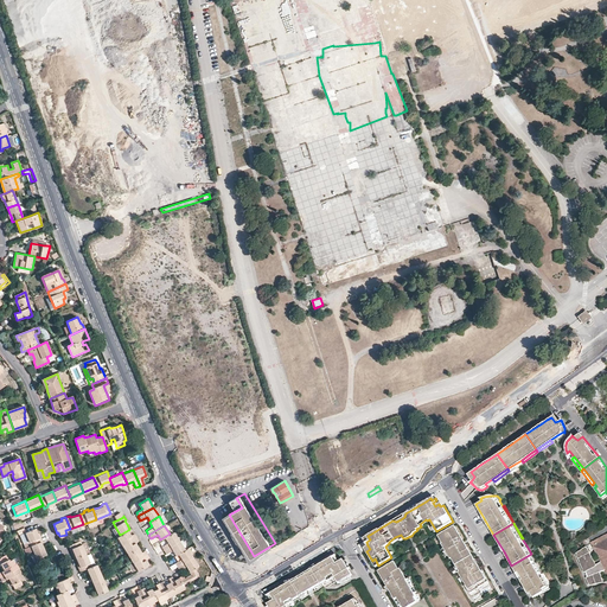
[(455,525),(441,534),(445,541),(442,542),(441,543),(445,548),(446,547),(447,550),(449,553),(448,554),(451,558),(452,558),(453,557),(457,562),(454,563),(457,566),(458,564),(461,570),(459,572),(461,576),(462,575),(465,579),(464,580),(473,596),(483,590),(481,590),(491,585),(484,573),(480,574),(479,572),(481,570),(475,560),(472,562),(470,560),(474,557),(466,543),(464,544),(462,542),(465,541),(462,536),(460,537),(458,535),(460,534),(455,525)]
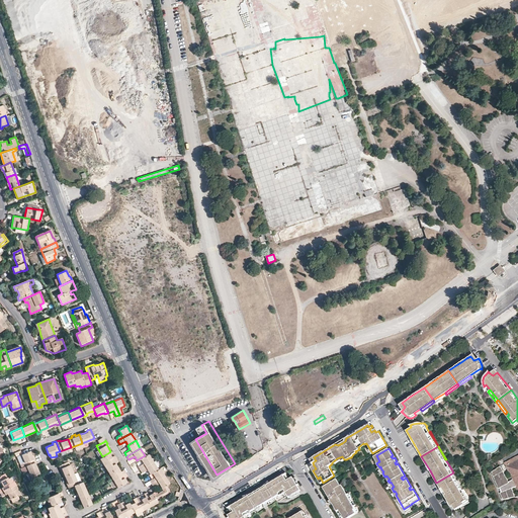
[(17,457),(21,468),(34,462),(36,461),(34,458),(33,458),(31,455),(29,451),(22,454),(17,457)]
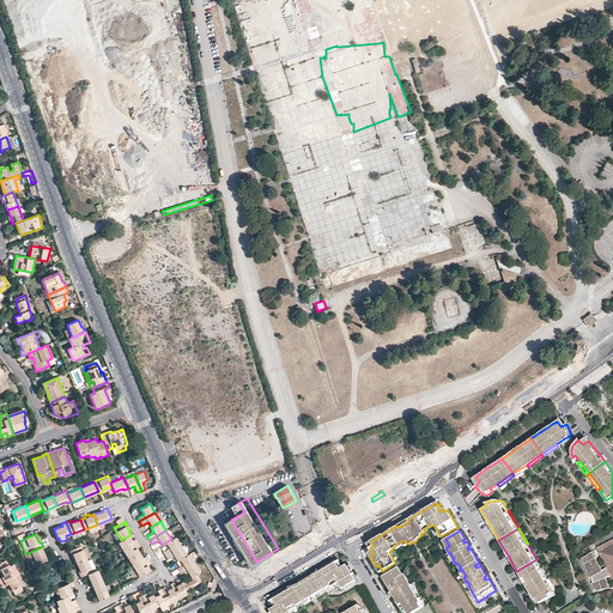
[(129,535),(121,540),(117,542),(123,551),(137,542),(134,539),(132,540),(131,539),(129,535)]
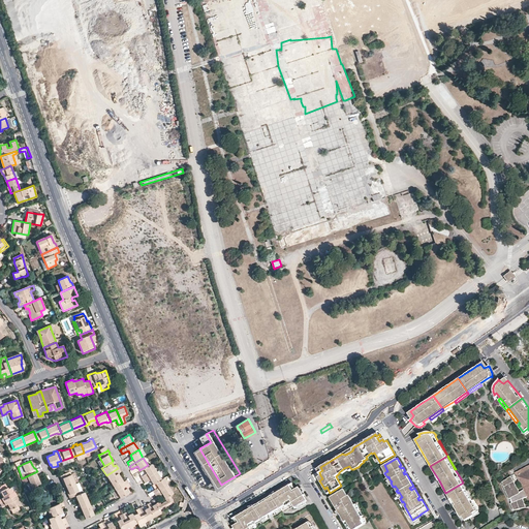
[(148,465),(143,468),(146,473),(141,476),(143,478),(156,471),(151,463),(148,465)]
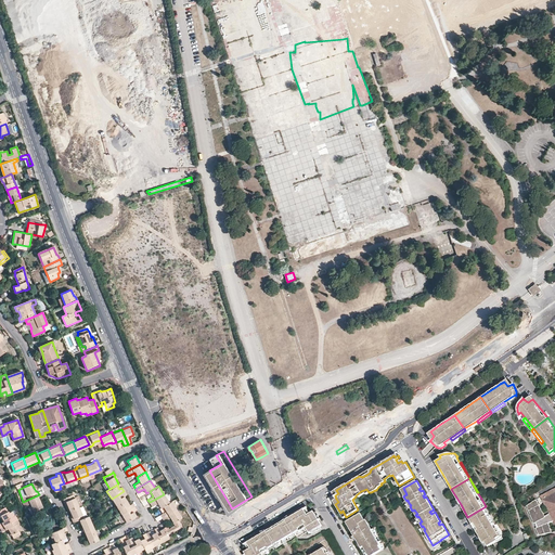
[(554,488),(541,495),(543,500),(538,503),(543,513),(547,510),(554,523),(554,524),(554,488)]
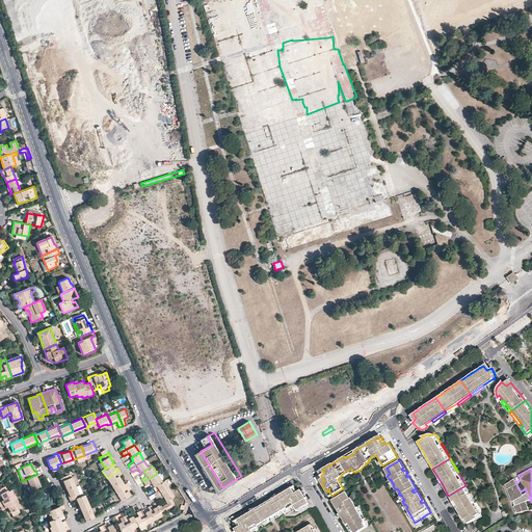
[(121,474),(118,471),(107,478),(111,485),(121,480),(118,477),(118,476),(121,474)]
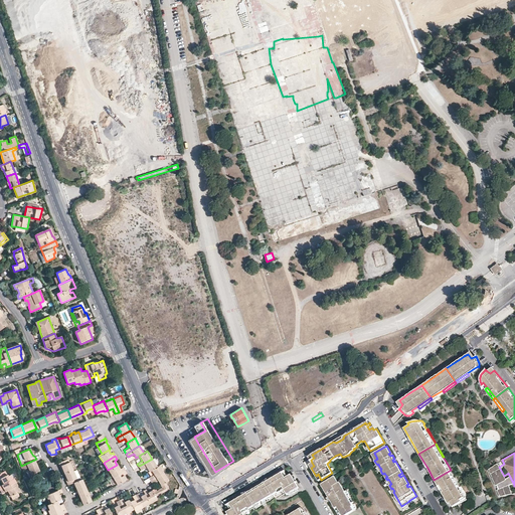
[(58,462),(59,465),(61,465),(62,468),(64,473),(72,469),(68,461),(67,458),(58,462)]
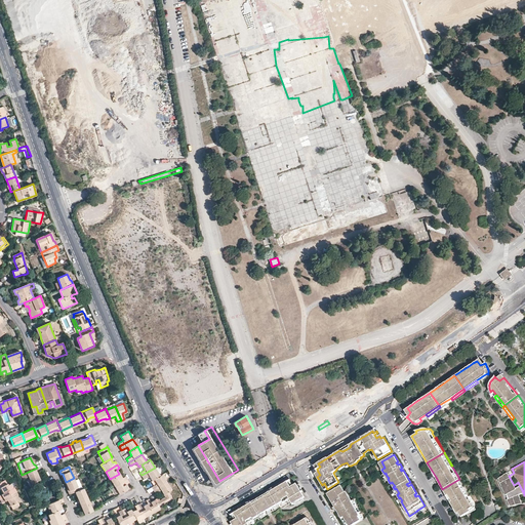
[(159,475),(155,468),(142,475),(144,479),(149,476),(152,480),(154,478),(159,475)]
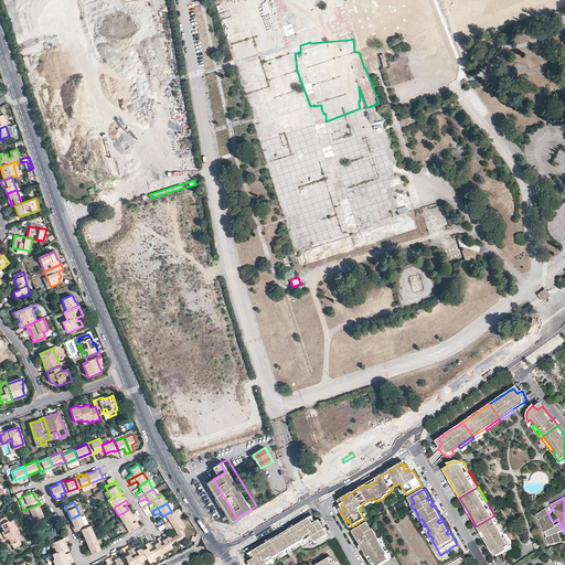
[(43,516),(38,504),(23,511),(25,513),(30,512),(34,521),(43,516)]
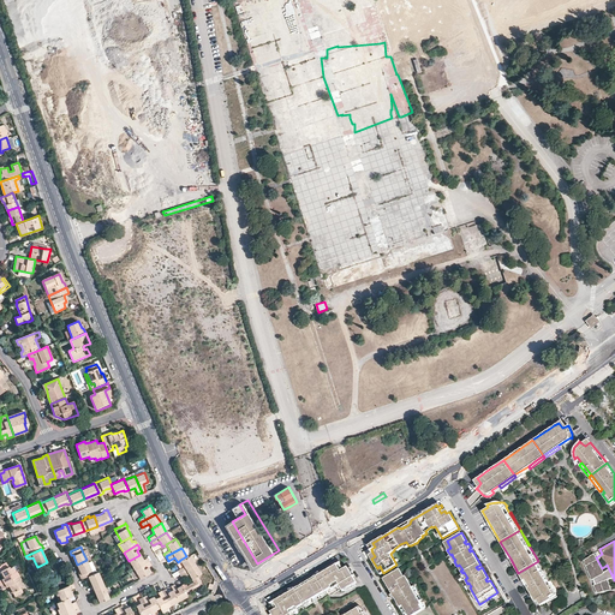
[(614,579),(607,565),(602,568),(596,557),(593,554),(584,560),(591,580),(593,579),(595,584),(593,585),(597,592),(611,590),(608,580),(614,579)]
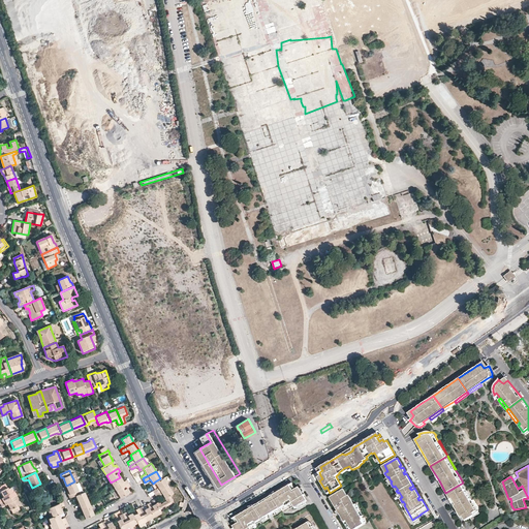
[(120,477),(111,483),(115,490),(127,483),(125,479),(122,480),(122,479),(120,477)]
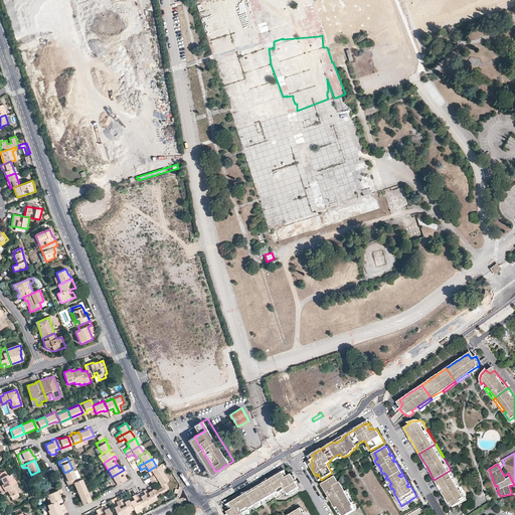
[(156,466),(151,469),(154,474),(149,478),(150,481),(163,473),(158,465),(156,466)]
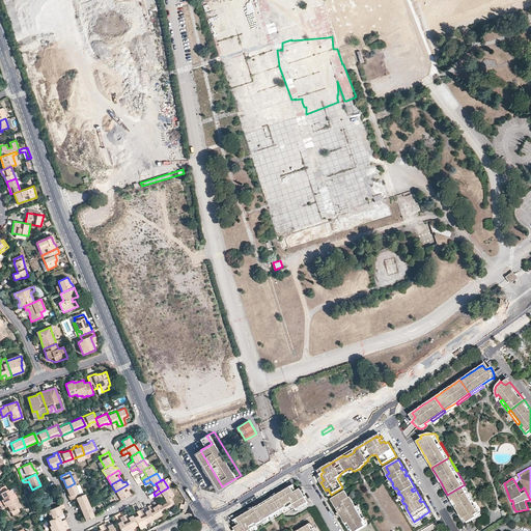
[(75,483),(66,487),(67,492),(70,495),(68,496),(70,499),(75,497),(79,495),(75,485),(75,483)]
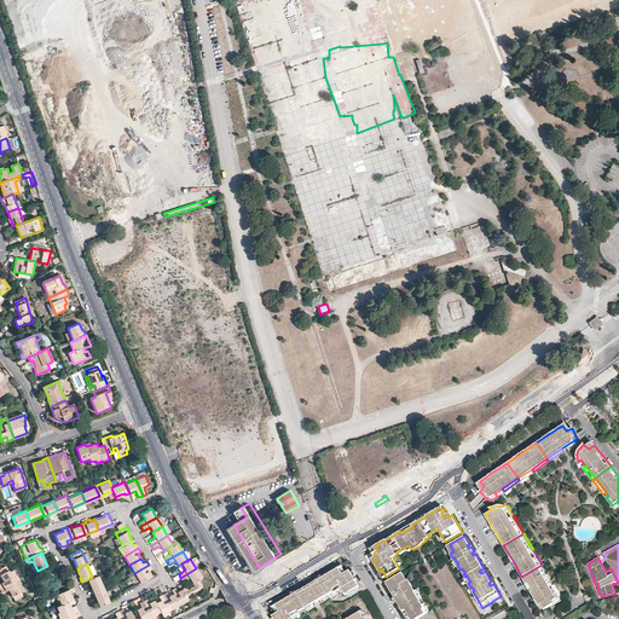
[(554,584),(542,563),(542,565),(553,584),(554,584)]
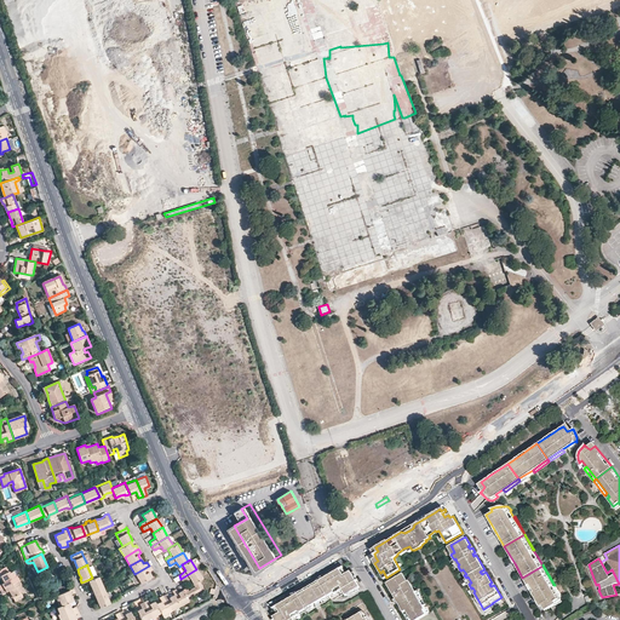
[(151,569),(149,566),(135,574),(139,583),(150,577),(149,573),(148,572),(151,569)]
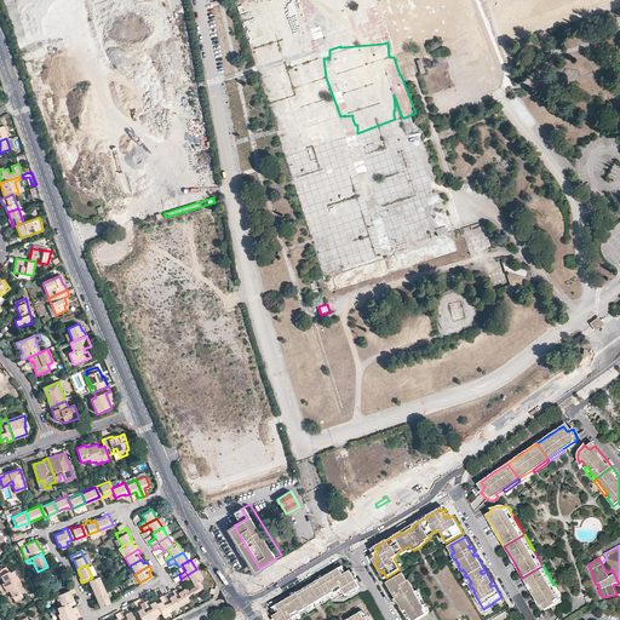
[(543,566),(522,578),(533,595),(539,604),(540,603),(545,610),(556,603),(555,601),(561,597),(554,585),(543,566)]
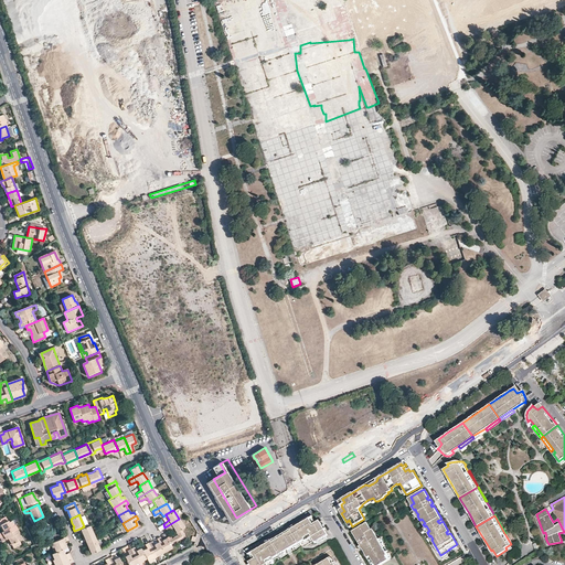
[(0,533),(0,534),(1,537),(19,529),(17,525),(17,524),(16,525),(13,521),(10,522),(7,516),(0,520),(2,524),(6,531),(3,531),(0,533)]
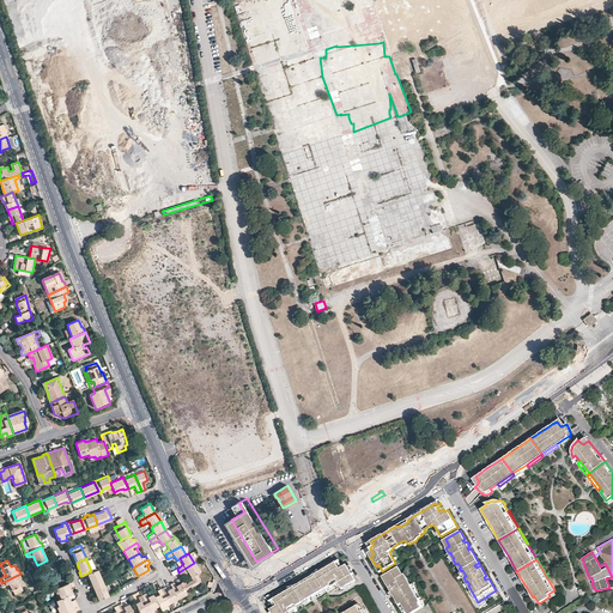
[(337,562),(320,571),(315,574),(316,576),(305,582),(295,588),(295,587),(290,589),(273,599),(275,604),(277,606),(271,610),(272,612),(290,612),(289,610),(303,602),(309,598),(317,593),(325,589),(338,581),(343,589),(344,588),(354,581),(357,581),(351,571),(349,566),(347,564),(340,569),(339,566),(337,562)]
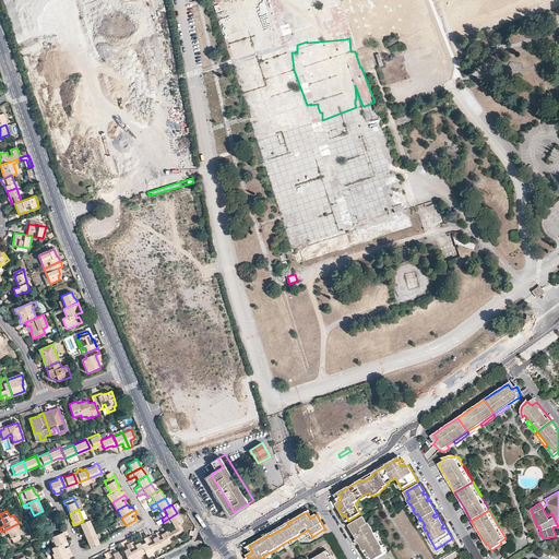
[(182,521),(177,513),(163,522),(165,525),(170,522),(174,526),(179,523),(182,521)]
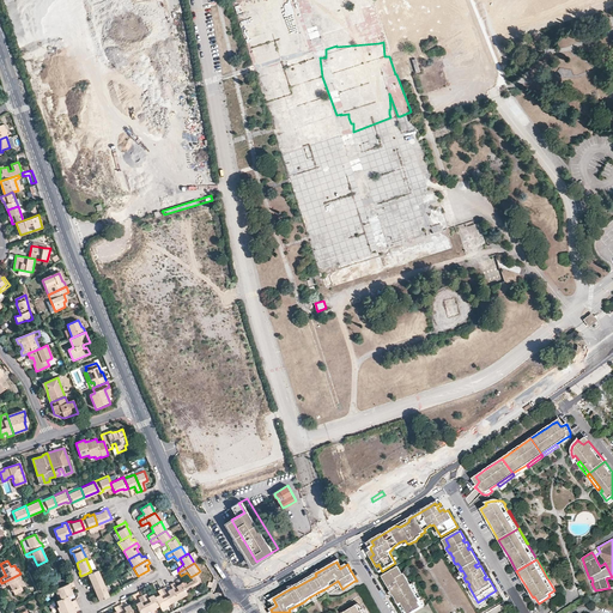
[(399,566),(386,575),(392,584),(388,586),(392,592),(394,590),(396,596),(395,598),(400,605),(401,604),(406,612),(412,612),(424,606),(419,598),(417,593),(411,584),(405,575),(404,575),(399,566)]
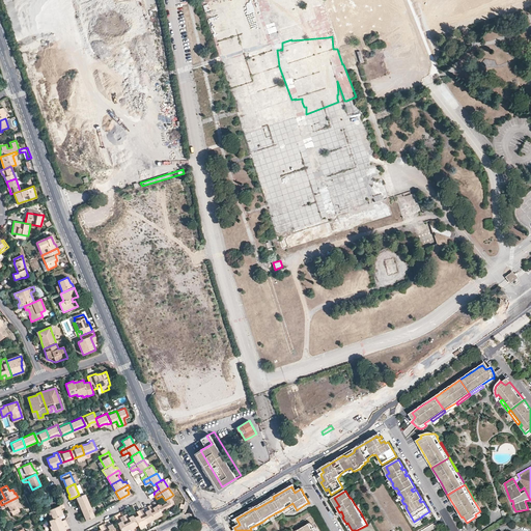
[(79,495),(75,497),(78,504),(80,509),(89,505),(84,494),(83,494),(79,495)]
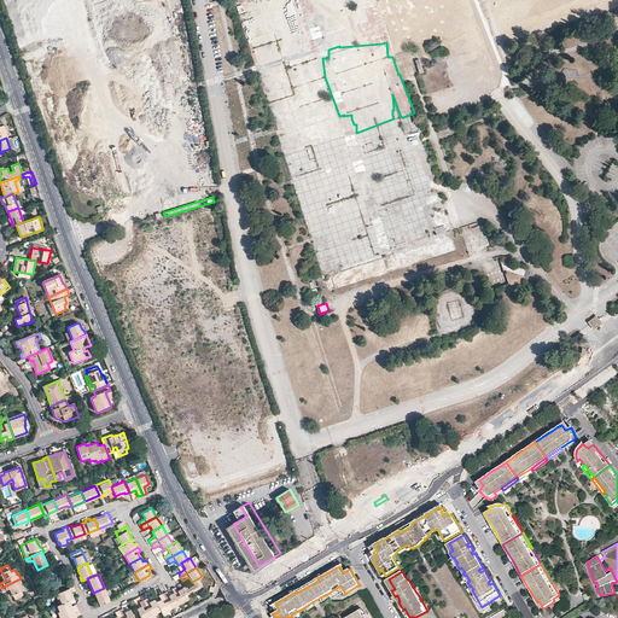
[(1,588),(4,593),(9,590),(11,589),(15,595),(16,600),(24,596),(22,590),(24,589),(21,583),(22,582),(21,578),(1,588)]
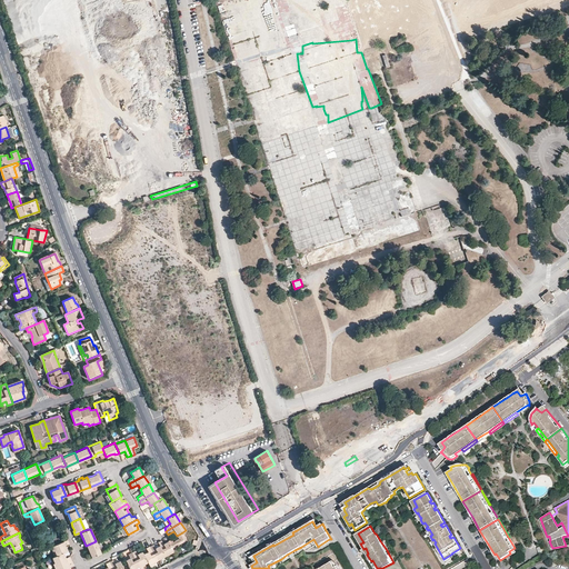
[(182,532),(177,536),(178,538),(173,541),(176,546),(187,540),(182,532)]
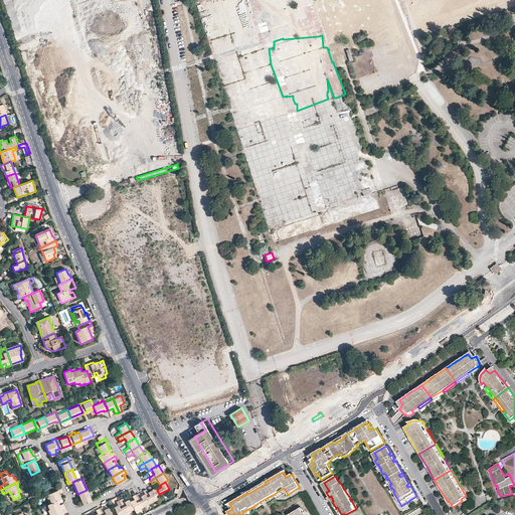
[(159,494),(157,490),(153,492),(152,490),(147,492),(146,489),(144,490),(142,490),(144,494),(149,503),(156,499),(155,496),(159,494)]
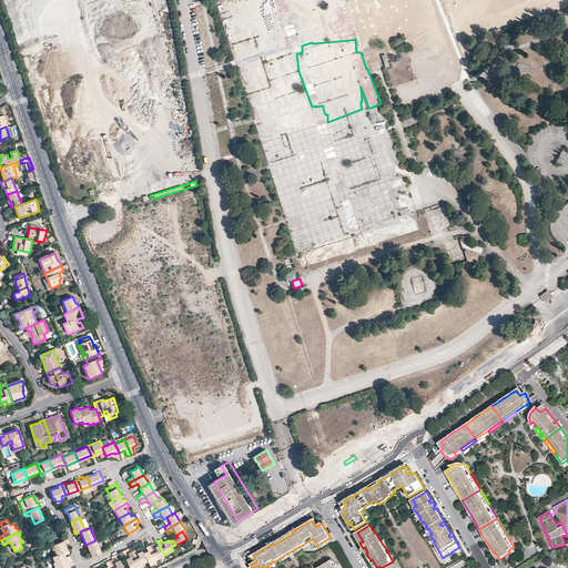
[(50,547),(51,551),(53,550),(56,556),(63,553),(67,551),(66,548),(66,547),(70,545),(68,540),(61,543),(50,547)]
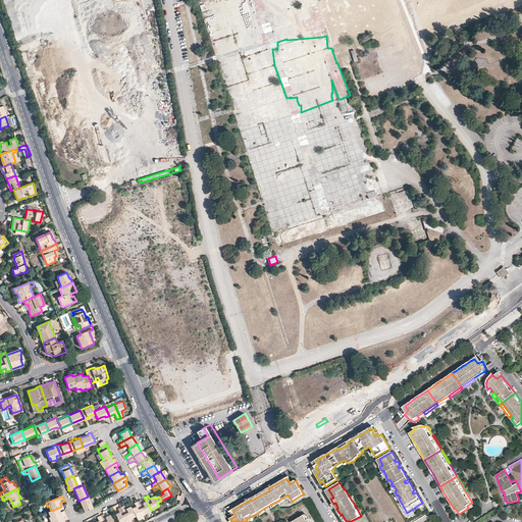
[(92,508),(88,497),(79,501),(80,503),(84,511),(92,508)]
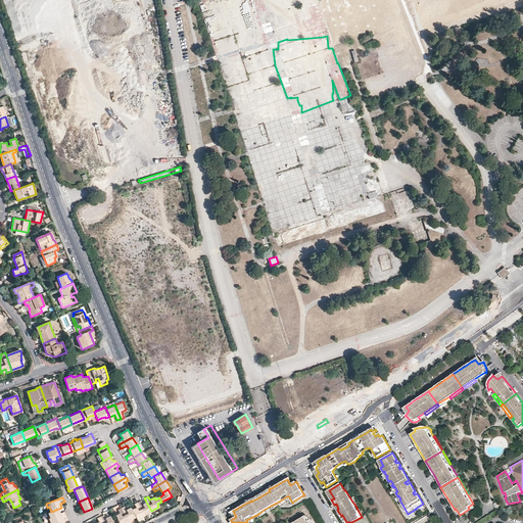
[(151,511),(146,502),(142,504),(140,500),(137,502),(144,515),(151,511)]
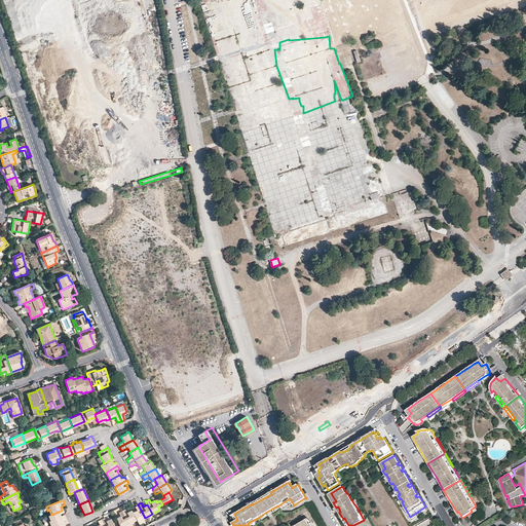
[(145,518),(138,504),(135,506),(137,510),(133,512),(136,520),(138,522),(145,518)]
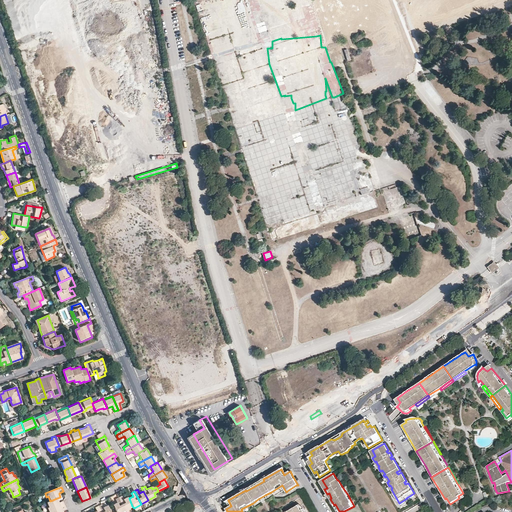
[(132,511),(130,507),(132,506),(129,498),(127,496),(123,498),(121,495),(118,497),(124,510),(125,511),(132,511)]
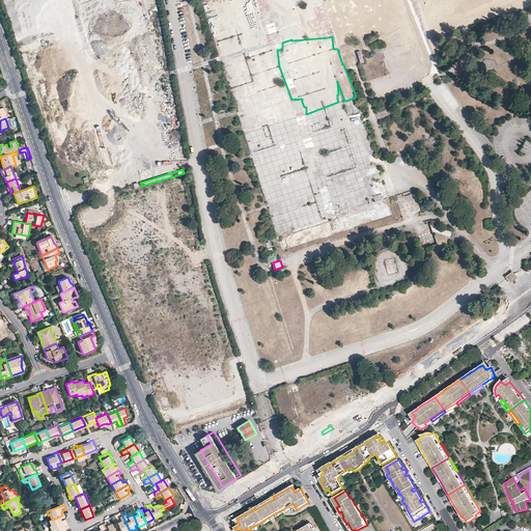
[(120,530),(123,530),(129,529),(122,515),(119,518),(120,521),(116,523),(120,530)]
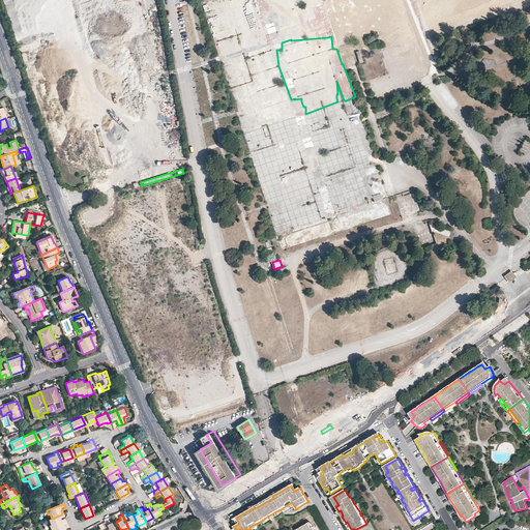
[(60,518),(59,516),(52,519),(50,520),(48,521),(51,526),(49,527),(51,529),(66,524),(64,520),(61,521),(60,518)]
